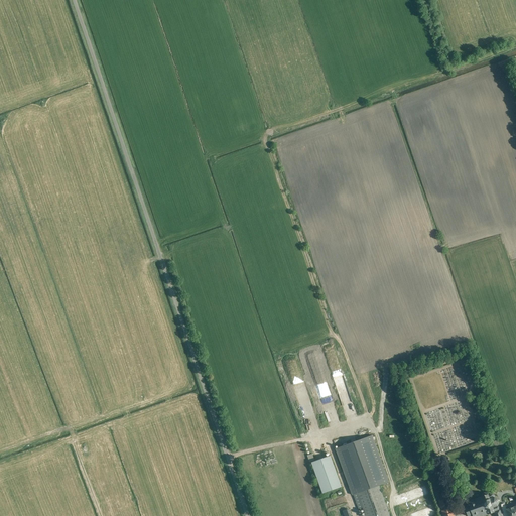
[(324,369),(321,361),(314,363),(316,371),(324,369)]
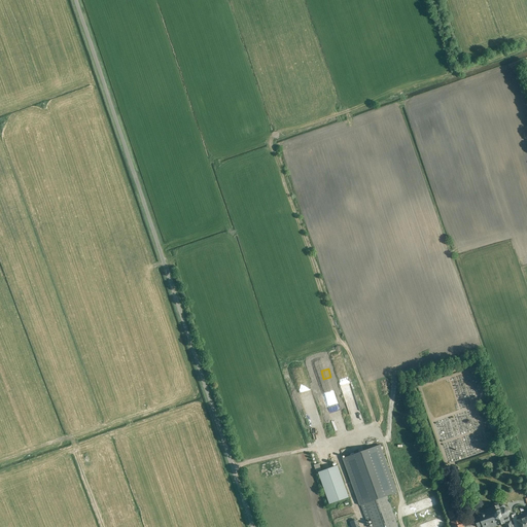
[(398,526),(387,496),(397,492),(380,445),(343,458),(360,505),(365,504),(373,526),(398,526)]
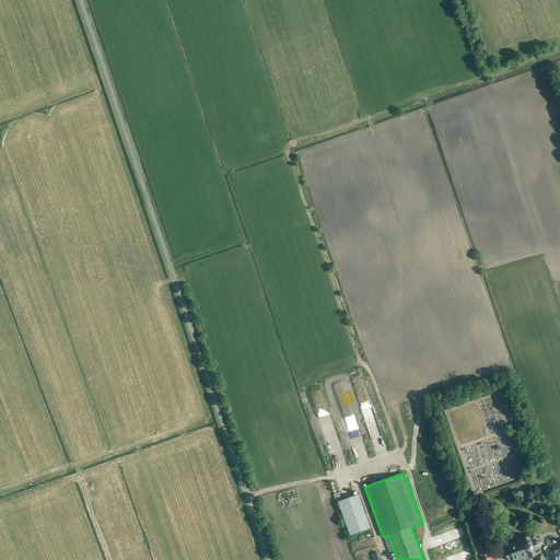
[(371,528),(359,494),(338,502),(350,536),(371,528)]
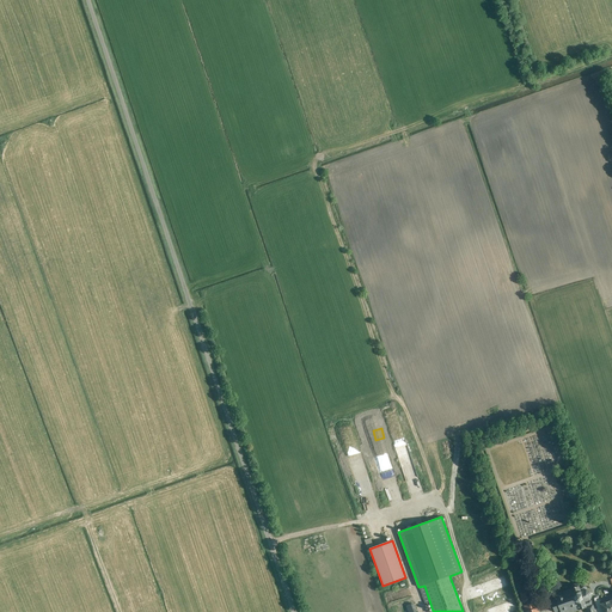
[(603,611),(600,605),(601,604),(598,597),(594,598),(594,601),(597,609),(594,610),(593,605),(592,605),(592,604),(592,601),(591,600),(592,595),(591,591),(586,589),(586,587),(585,585),(581,586),(579,587),(579,586),(577,586),(576,583),(571,586),(571,587),(571,588),(571,589),(568,591),(568,589),(567,591),(564,592),(563,591),(563,592),(560,593),(558,593),(556,595),(556,594),(555,594),(556,598),(554,598),(554,601),(551,603),(555,611),(556,611),(558,611),(557,611),(573,611),(575,611),(576,611),(575,611),(579,610),(580,611),(580,610),(586,607),(587,611),(603,611)]
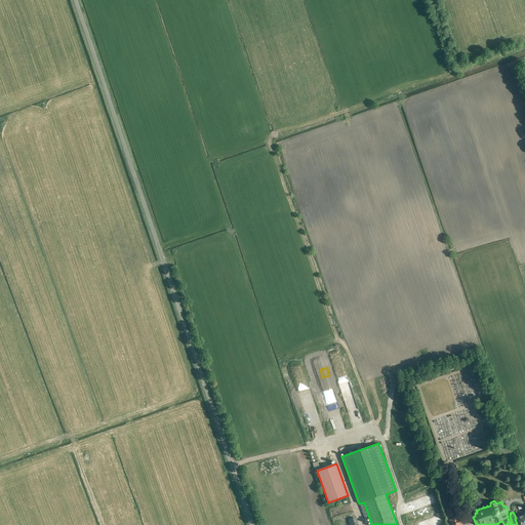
[(456,517),(456,516),(454,511),(447,514),(449,520),(451,524),(450,524),(461,524),(461,521),(460,522),(459,517),(456,517)]
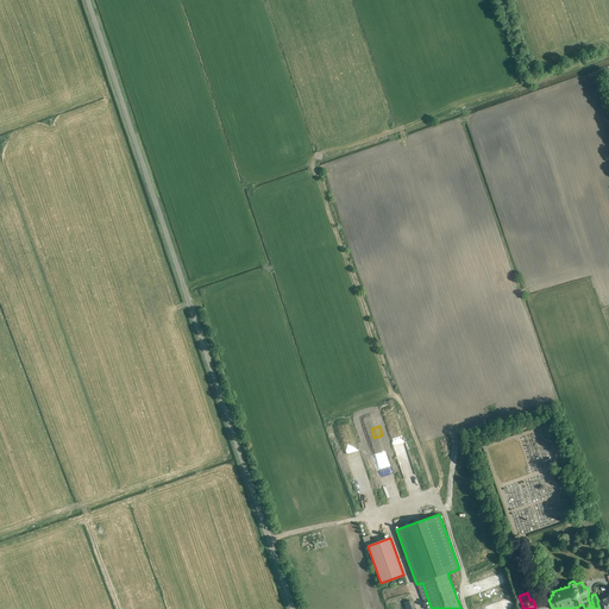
[(608,608),(608,596),(598,601),(597,602),(600,608),(608,608)]
